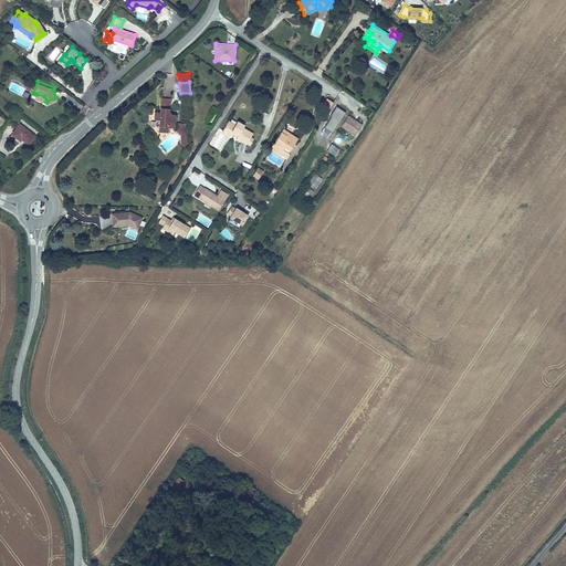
[(329,108),(333,102),(326,97),(323,104),(329,108)]
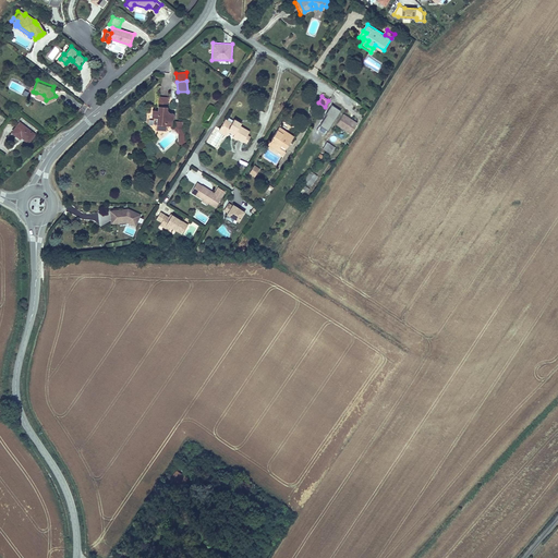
[(157,131),(167,132),(168,126),(173,128),(173,122),(176,120),(176,116),(174,114),(172,114),(168,111),(170,98),(160,97),(159,111),(153,111),(152,118),(155,118),(154,125),(158,125),(157,131)]
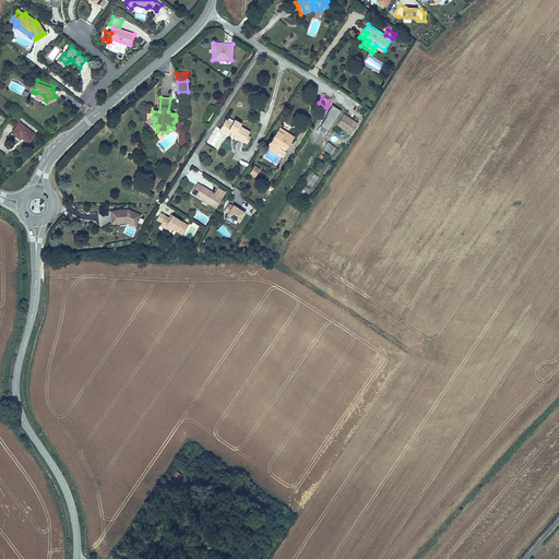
[(337,125),(343,115),(331,107),(324,117),(337,125)]
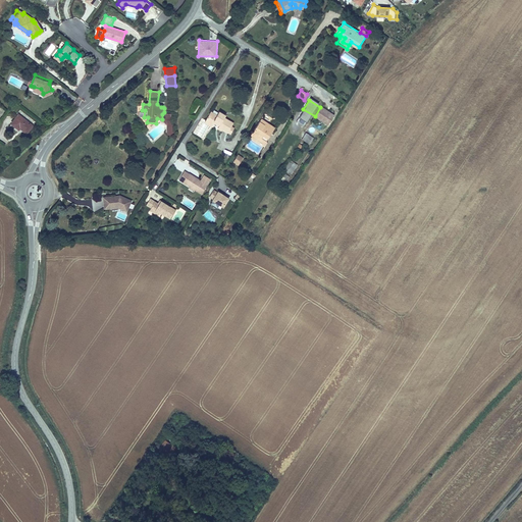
[(333,115),(320,107),(315,116),(327,124),(333,115)]
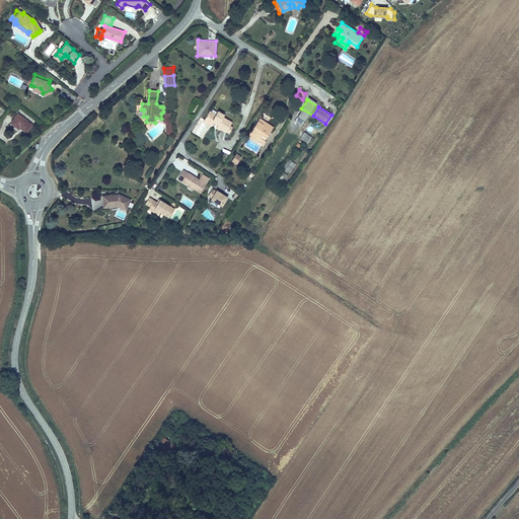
[(232,123),(223,117),(225,114),(219,110),(216,115),(210,110),(205,120),(211,124),(214,121),(219,124),(217,126),(226,132),(230,126),(232,123)]
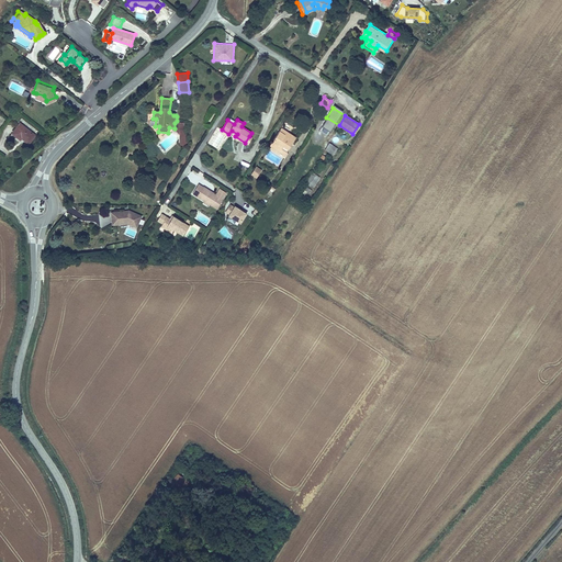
[(36,133),(21,122),(14,132),(22,138),(23,137),(31,142),(36,133)]
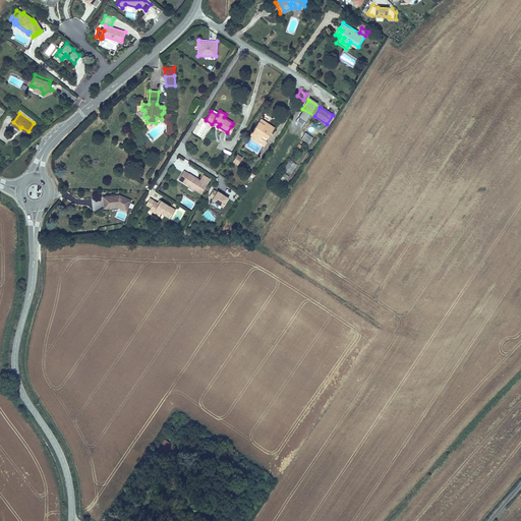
[(259,118),(249,134),(264,143),(274,128),(259,118)]
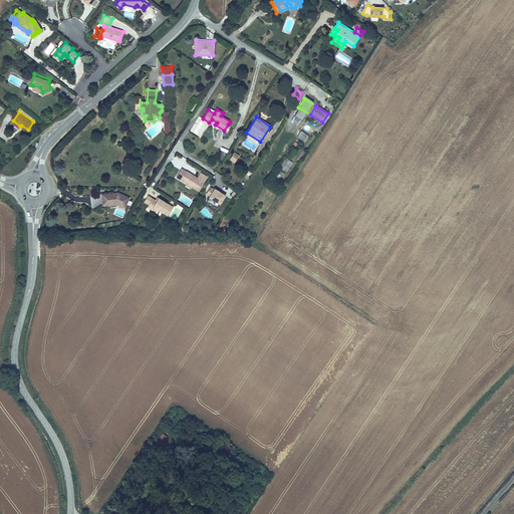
[(290,134),(296,138),(301,131),(295,126),(290,134)]
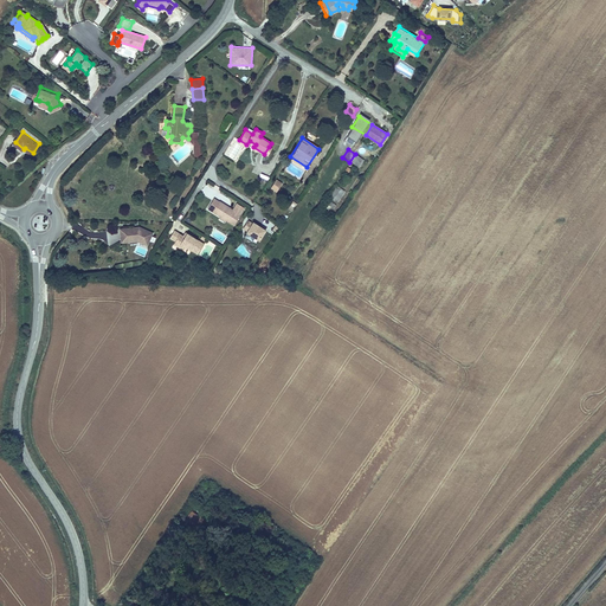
[(355,154),(349,162),(359,168),(365,160),(355,154)]
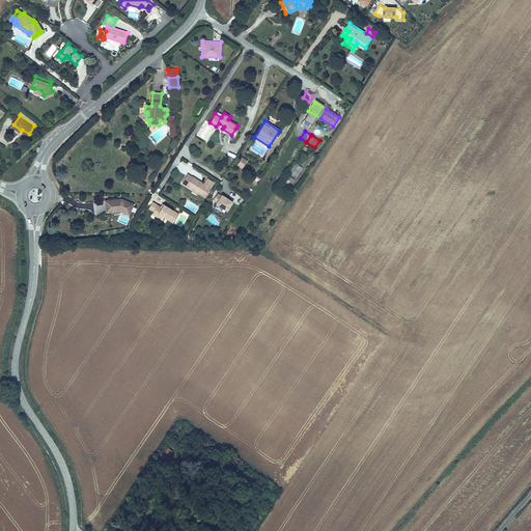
[(243,168),(247,162),(242,158),(236,165),(243,168)]
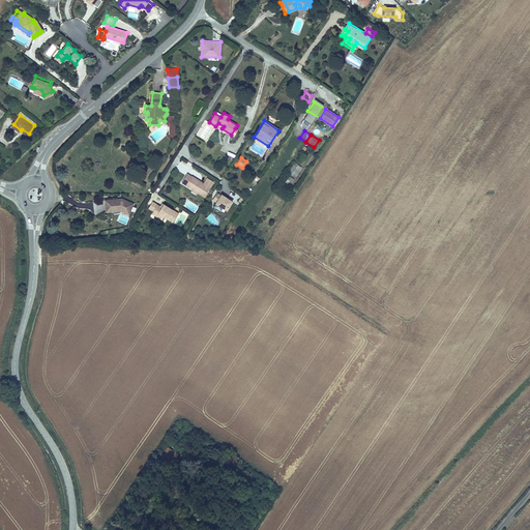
[(294,163),(288,172),(295,176),(300,168),(294,163)]
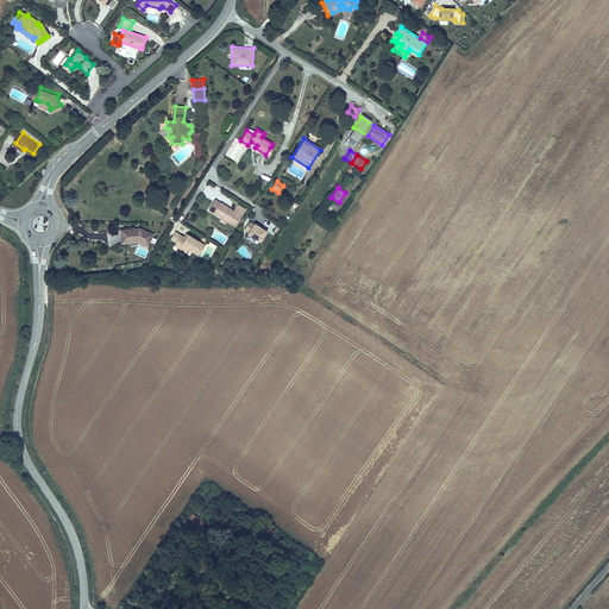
[(243,215),(221,202),(215,213),(223,218),(223,217),(228,220),(228,221),(236,226),(243,215)]
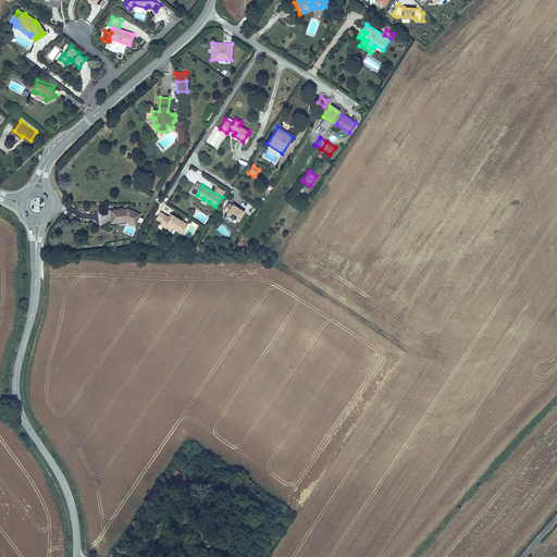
[(239,221),(245,212),(234,205),(233,206),(229,202),(224,210),(229,212),(227,213),(239,221)]
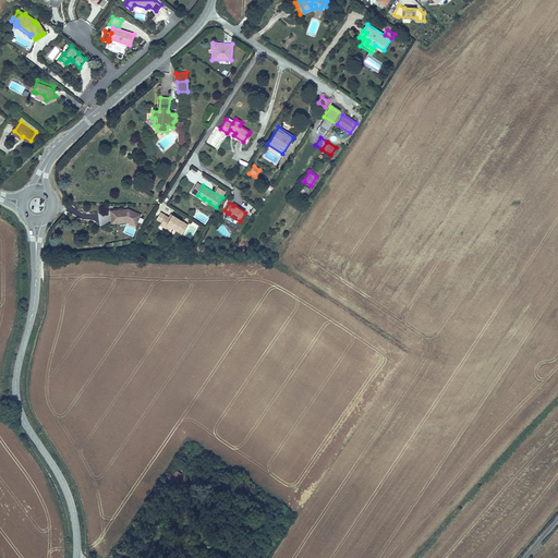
[(141,214),(128,209),(111,210),(112,222),(119,221),(118,219),(125,218),(125,221),(135,225),(141,214)]
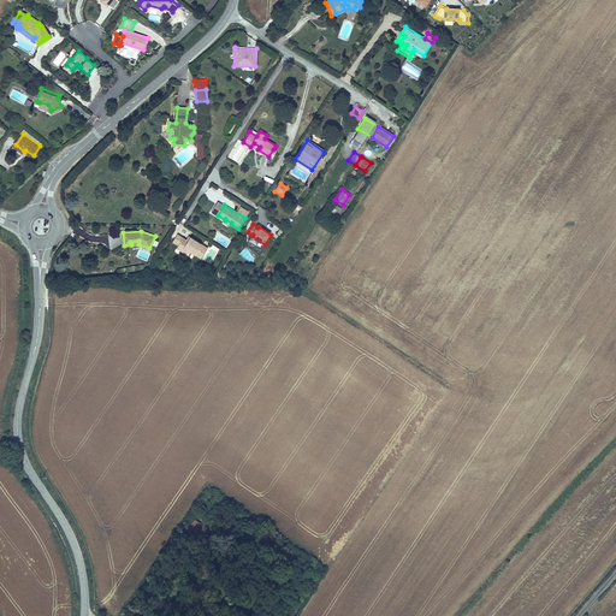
[(207,248),(190,237),(188,241),(187,240),(178,235),(172,242),(178,246),(177,248),(187,255),(189,252),(201,259),(207,248)]
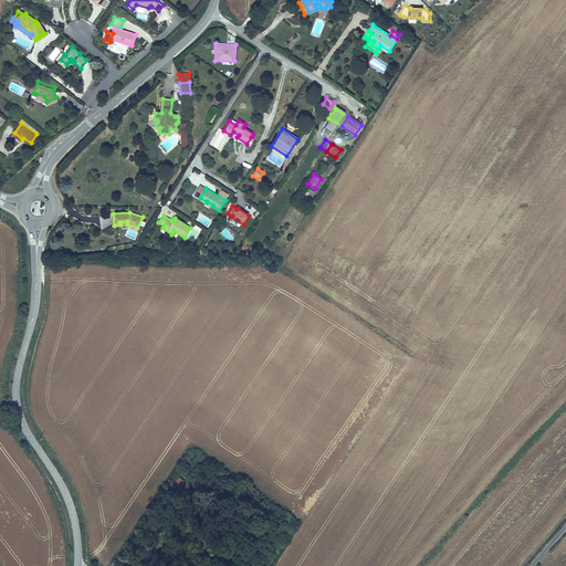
[(184,494),(187,490),(179,485),(182,481),(178,478),(173,488),(184,494)]
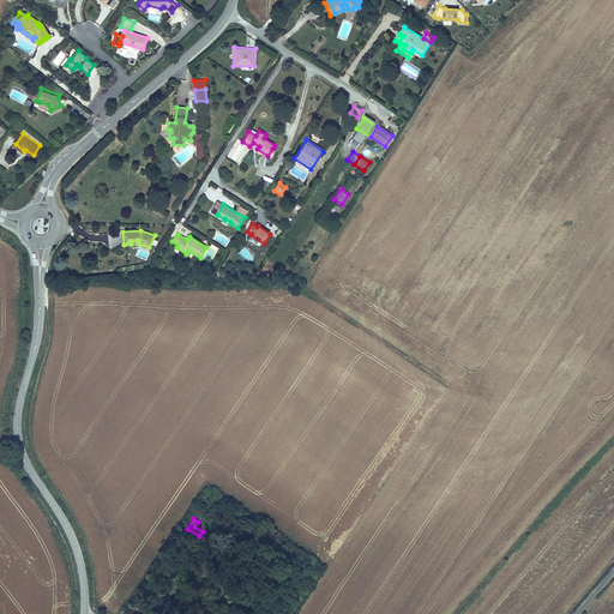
[(194,527),(203,531),(206,527),(198,522),(194,527)]
